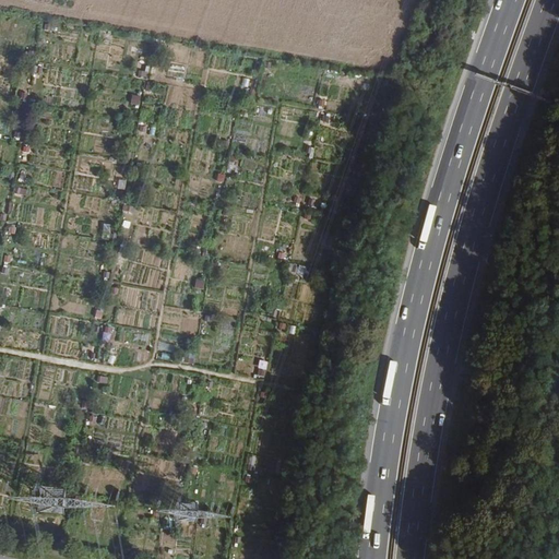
[(140,106),(141,96),(132,95),(131,104),(140,106)]
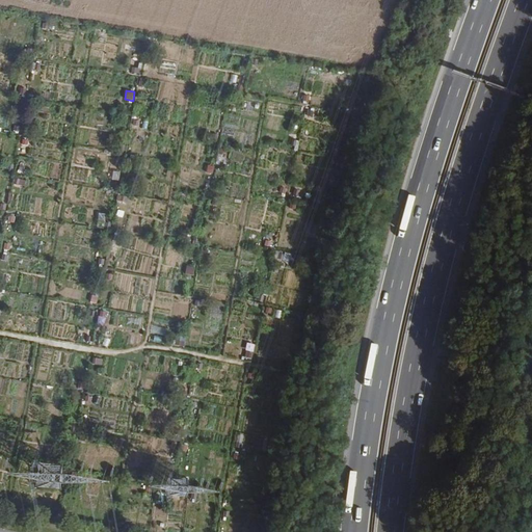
[(134,121),(133,129),(147,130),(148,122),(134,121)]
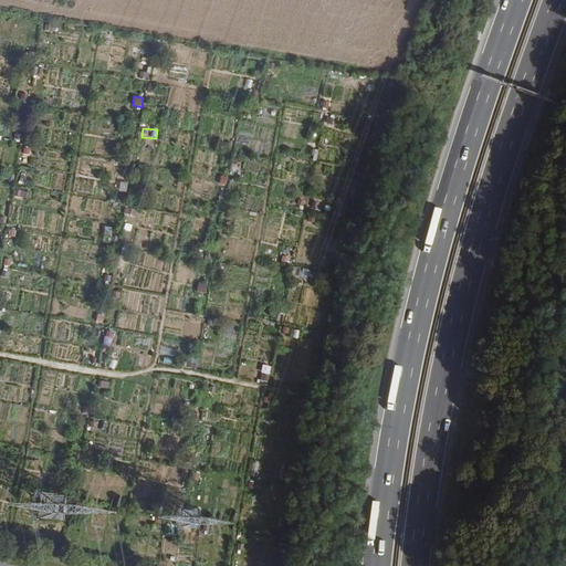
[(206,294),(208,285),(199,283),(197,292),(206,294)]
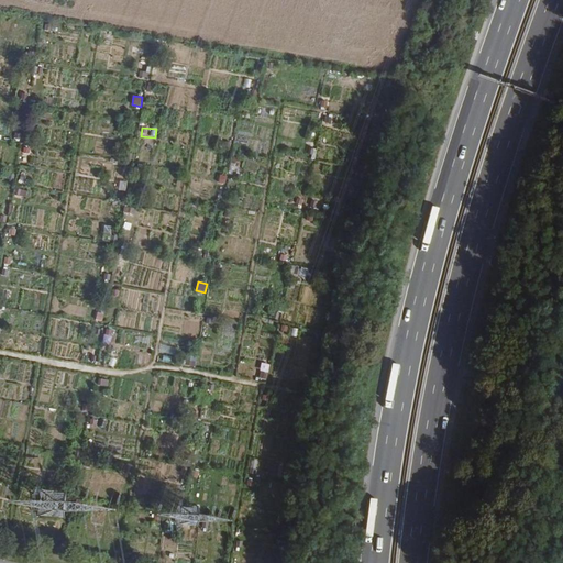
[(267,378),(268,364),(262,363),(260,377),(267,378)]
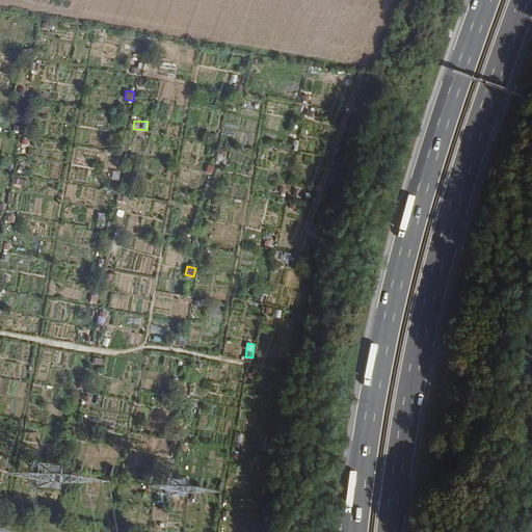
[(237,485),(236,493),(250,495),(250,487),(237,485)]
